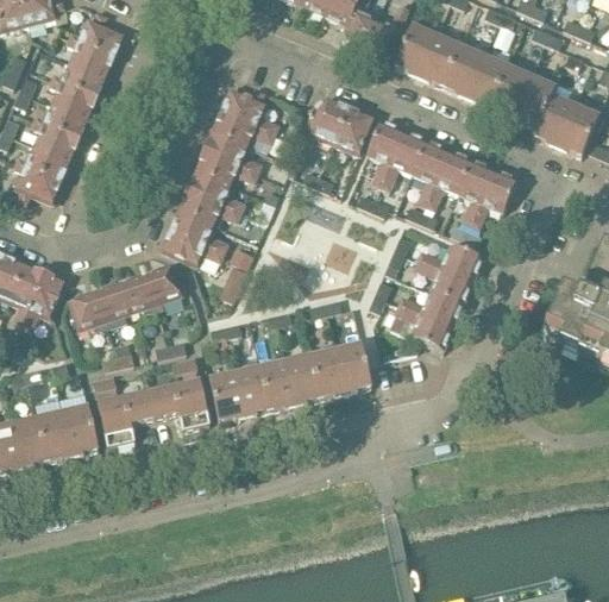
[(0,0),(0,31),(27,25),(20,0),(0,0)]
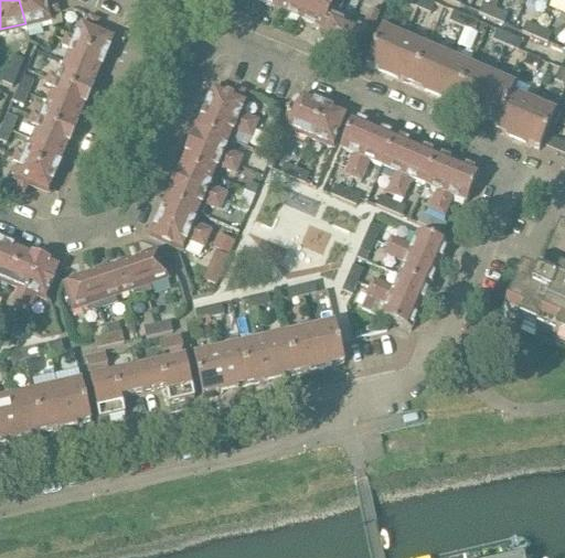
[(19,0),(25,23),(50,17),(49,12),(60,9),(56,0),(51,0),(46,1),(46,0),(19,0)]
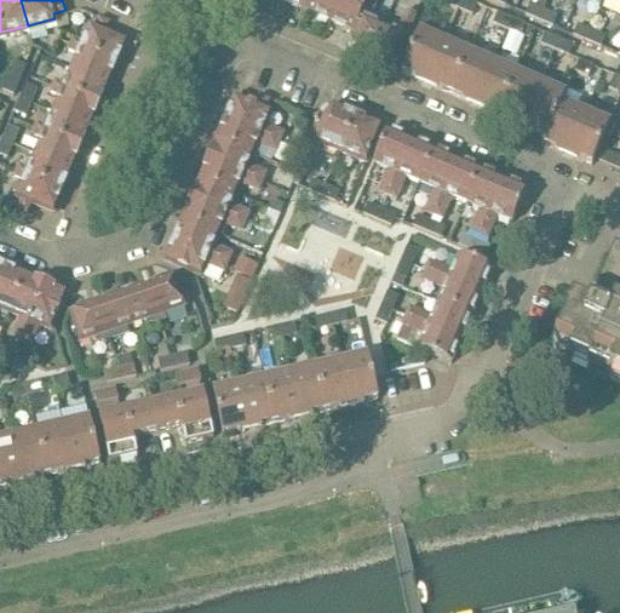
[(310,0),(306,7),(329,17),(337,0),(310,0)]
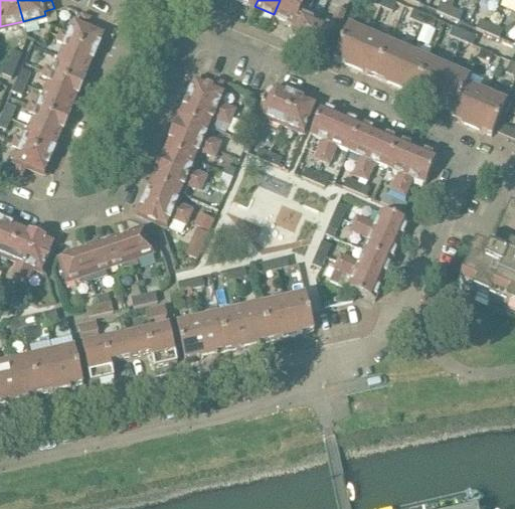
[(280,0),(274,14),(293,22),(294,22),(303,0),(280,0)]
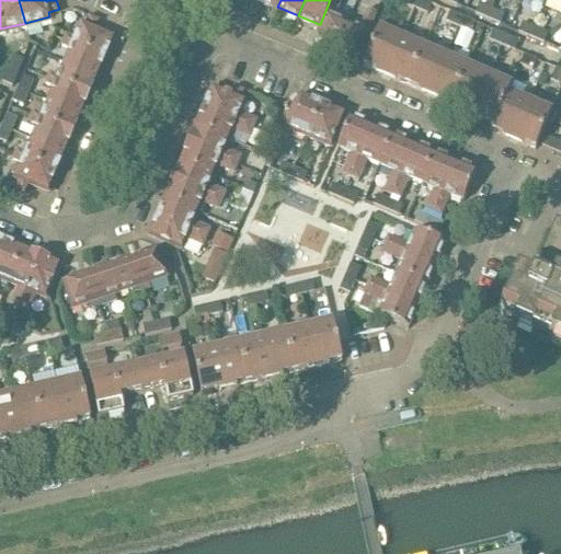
[(319,44),(333,49),(346,20),(333,14),(340,0),(330,0),(320,24),(319,24),(317,30),(319,44)]
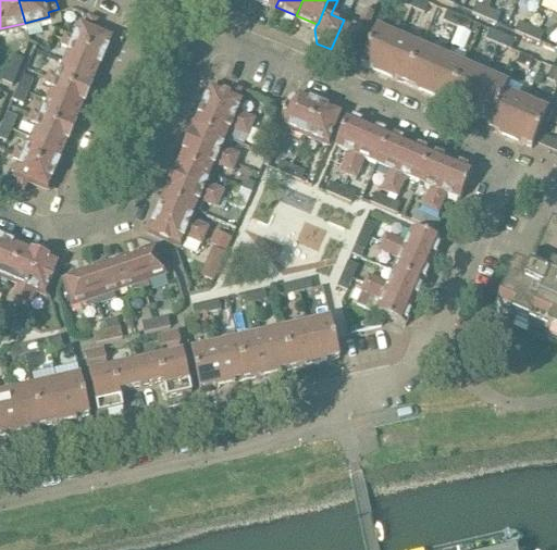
[(411,4),(423,10),(428,0),(413,0),(411,4)]
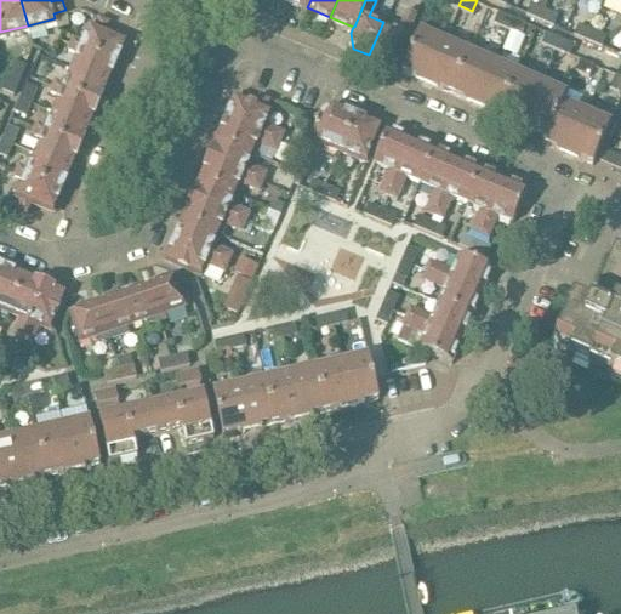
[(525,10),(539,16),(543,5),(533,0),(530,0),(525,10)]
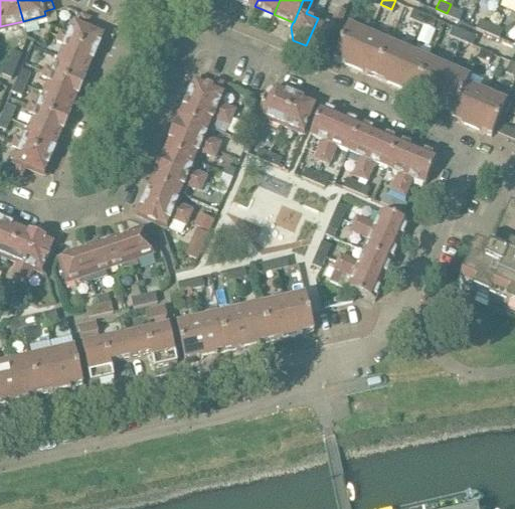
[(447,13),(459,18),(462,9),(451,4),(447,13)]
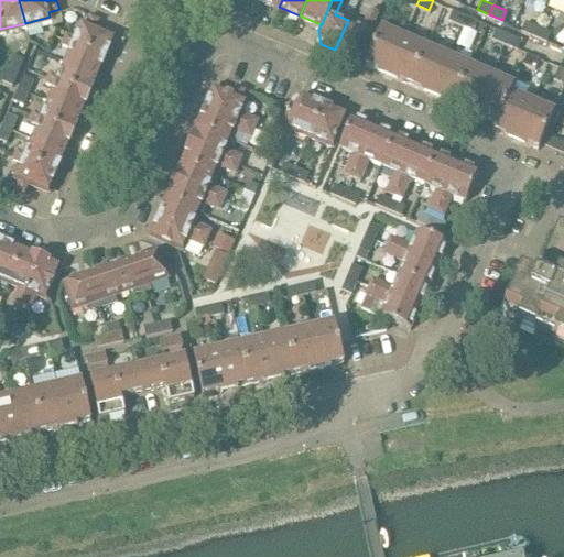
[(335,50),(357,59),(378,9),(370,6),(361,25),(348,20),(335,50)]
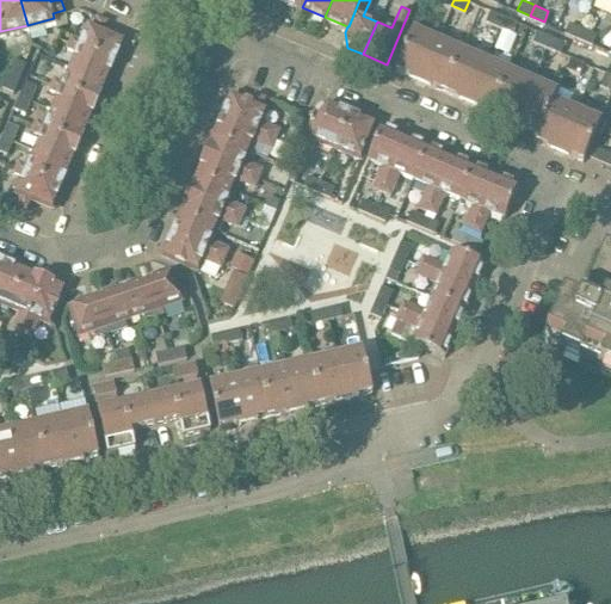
[(485,19),(499,25),(504,14),(489,8),(485,19)]
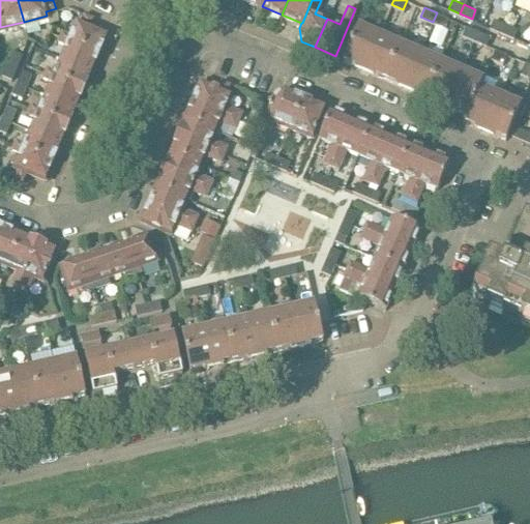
[(60,34),(99,52),(108,32),(89,25),(93,16),(84,11),(80,21),(76,19),(69,33),(62,30),(60,34)]
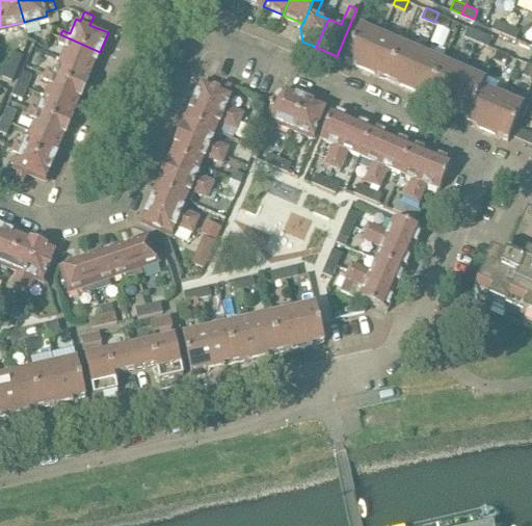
[(434,22),(446,27),(450,18),(439,12),(434,22)]
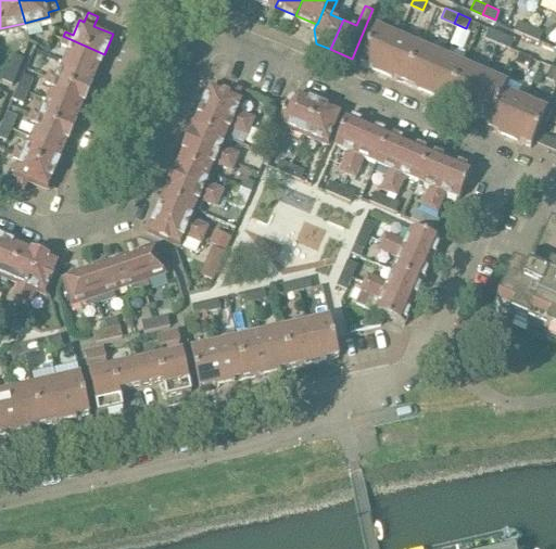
[(514,27),(526,33),(530,23),(518,17),(514,27)]
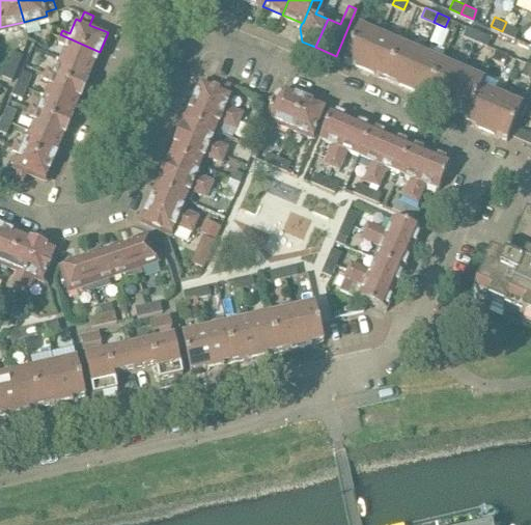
[(502,31),(513,36),(518,27),(506,22),(502,31)]
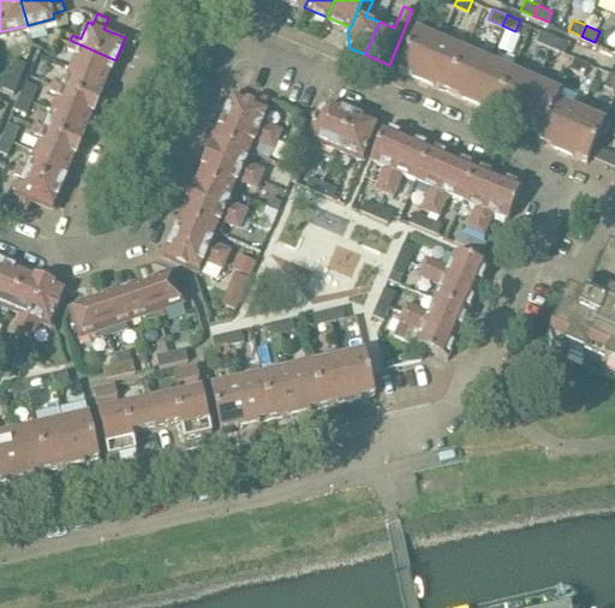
[(423,78),(440,37),(416,27),(398,69),(423,78)]
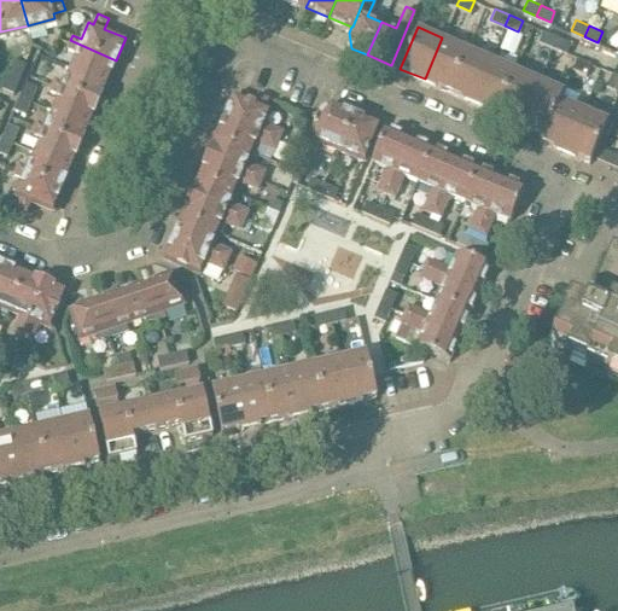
[(538,40),(553,46),(557,35),(543,29),(538,40)]
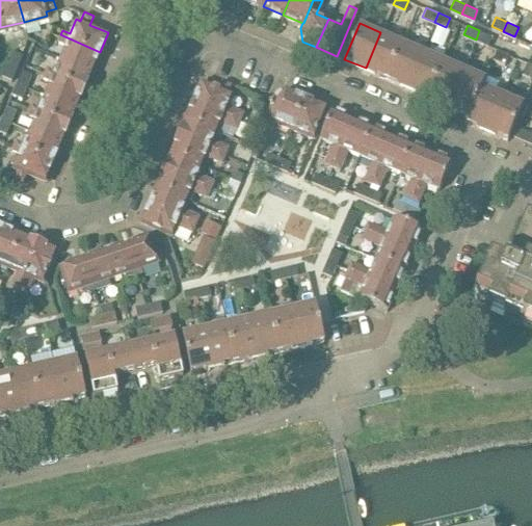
[(476,40),(487,45),(491,35),(479,30),(476,40)]
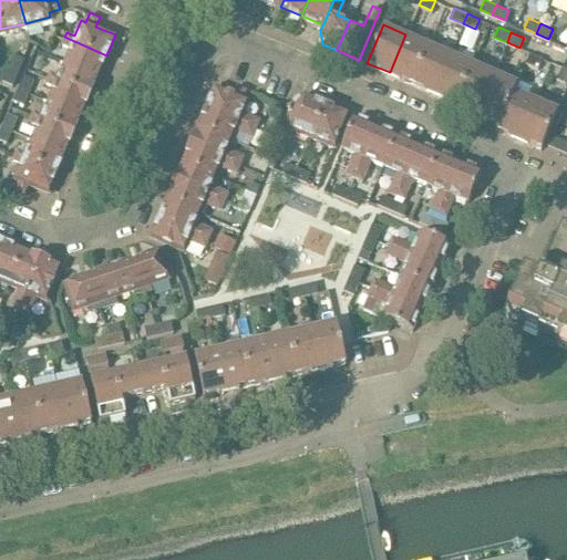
[(412,82),(428,44),(405,34),(390,72),(412,82)]
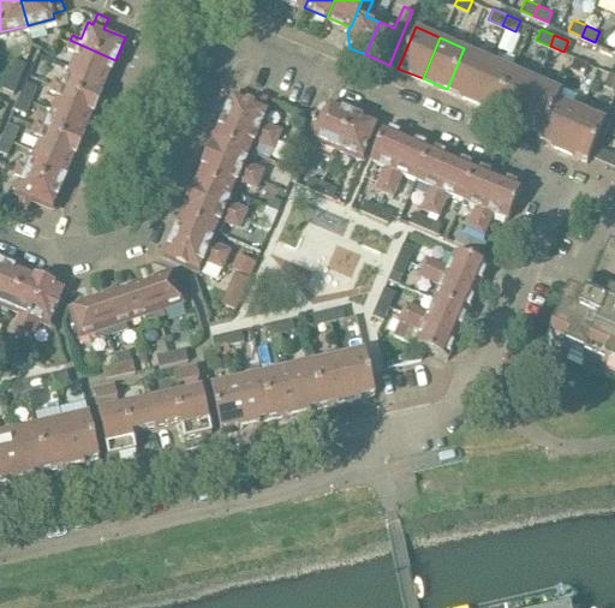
[(70,65),(107,81),(115,60),(70,40),(67,46),(77,49),(70,65)]
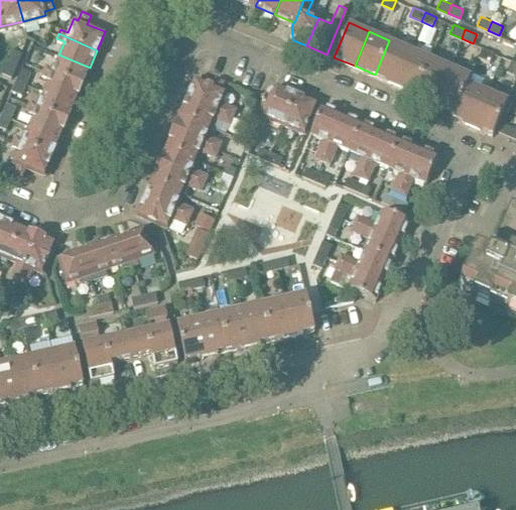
[(394,83),(409,48),(389,40),(375,75),(394,83)]
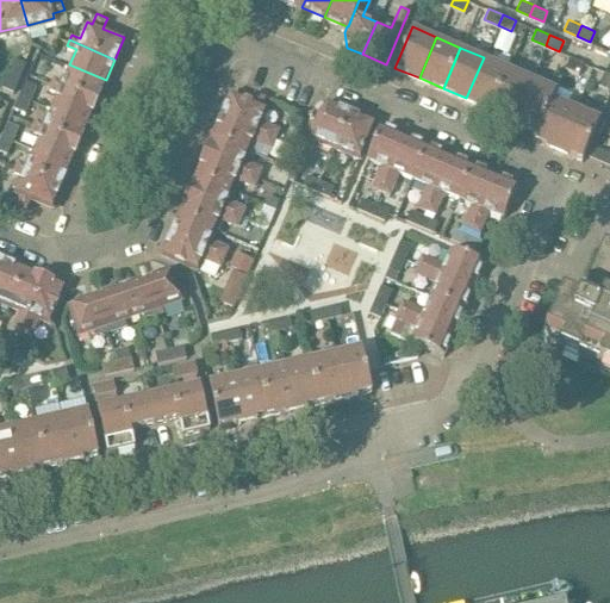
[(565,66),(578,72),(583,61),(570,55),(565,66)]
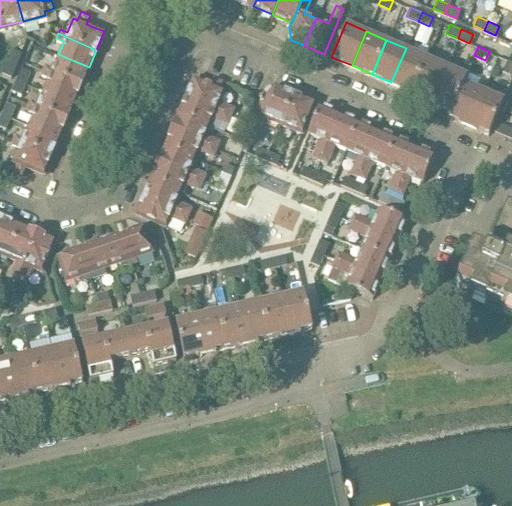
[(6,60),(15,63),(20,52),(11,48),(6,60)]
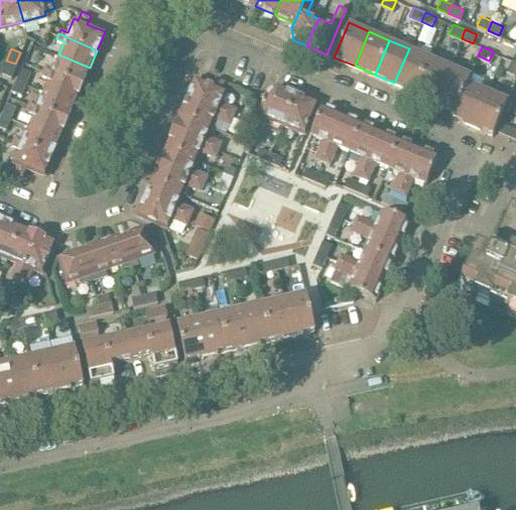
[(414,92),(429,57),(409,48),(394,83),(414,92)]
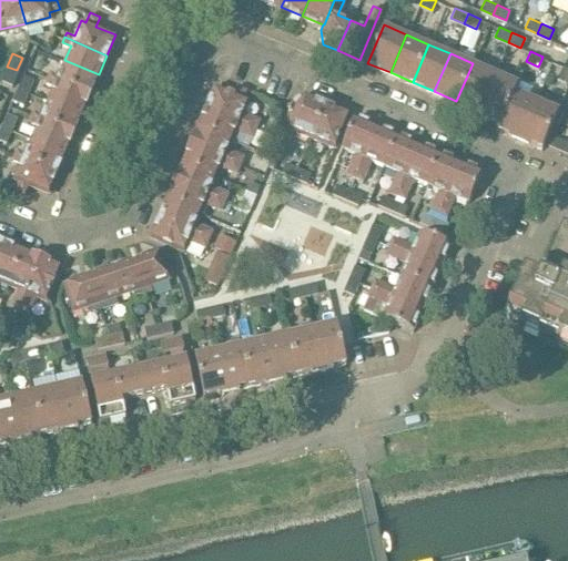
[(48,75),(90,93),(99,74),(64,60),(59,74),(50,71),(48,75)]
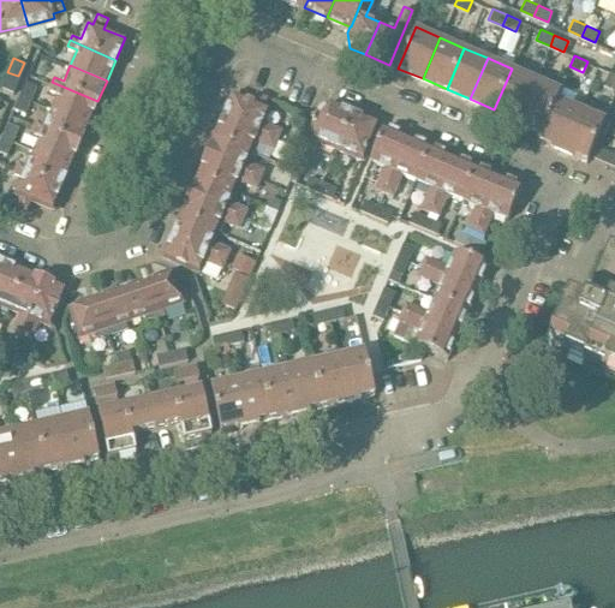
[(518,119),(536,78),(512,69),(494,109),(518,119)]
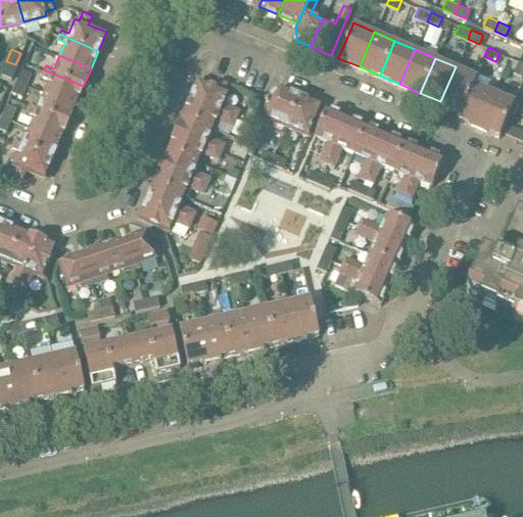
[(513,72),(522,75),(522,61),(518,59),(513,72)]
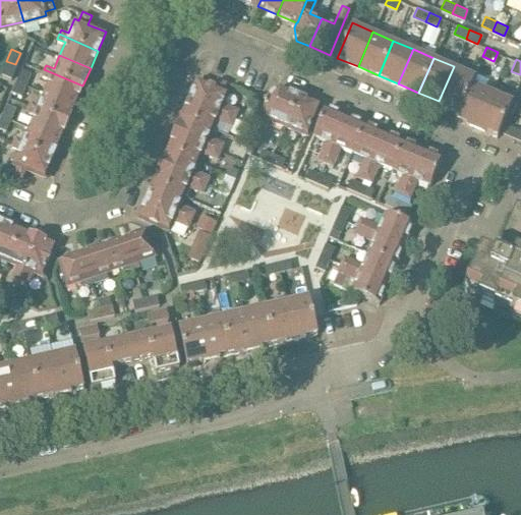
[(1,72),(11,76),(15,64),(6,61),(1,72)]
